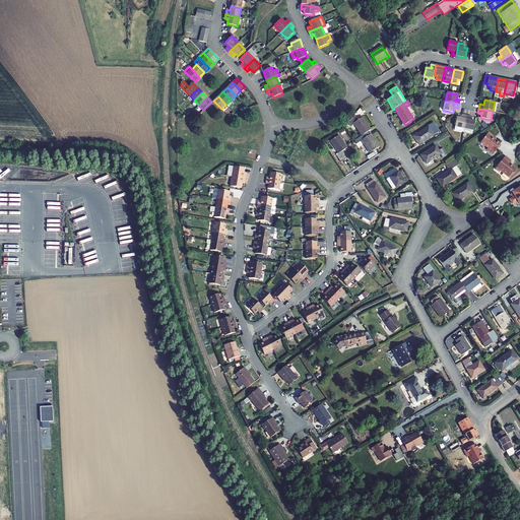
[(464,129),(467,115),(462,114),(461,118),(457,117),(455,127),(454,130),(463,132),(464,129)]
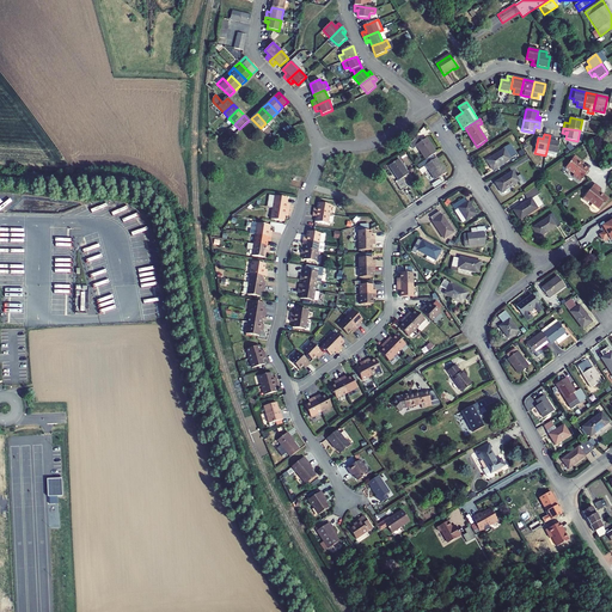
[(436,153),(427,138),(421,141),(417,135),(409,144),(412,150),(417,146),(426,160),(434,154),(436,153)]
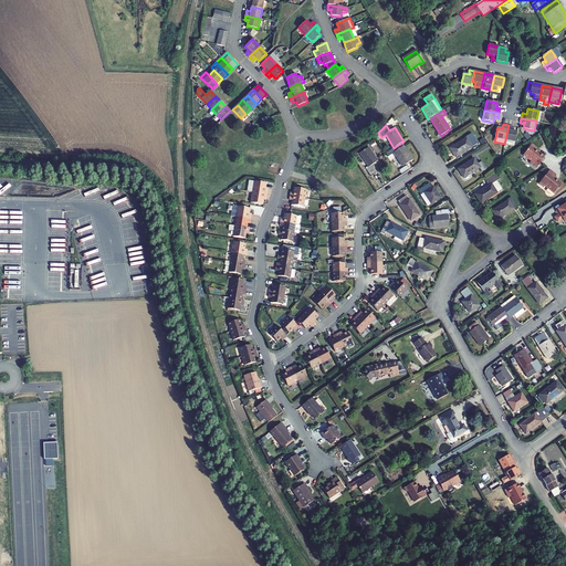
[(517,132),(512,130),(511,130),(511,129),(513,129),(513,126),(509,125),(505,140),(514,143),(515,143),(517,132)]
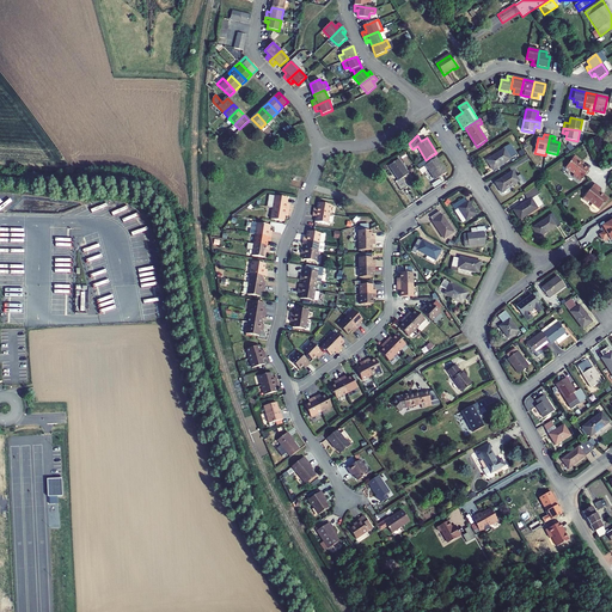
[(487,160),(493,170),(515,155),(508,145),(503,148),(505,150),(487,160)]
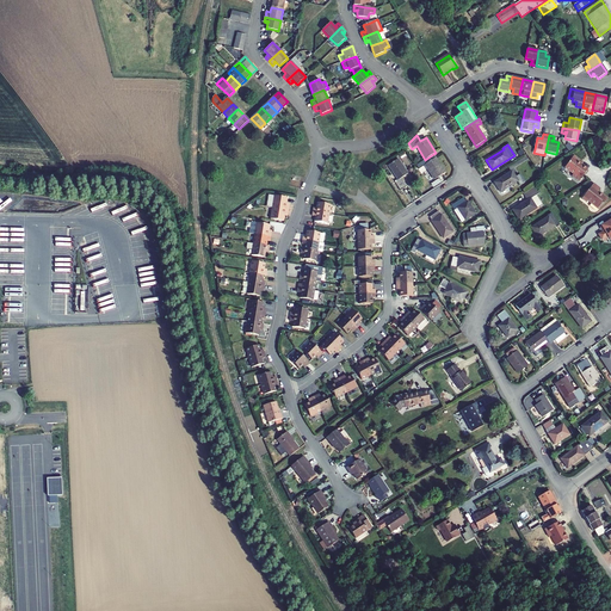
[(445,173),(433,154),(425,160),(427,164),(425,165),(434,180),(445,173)]
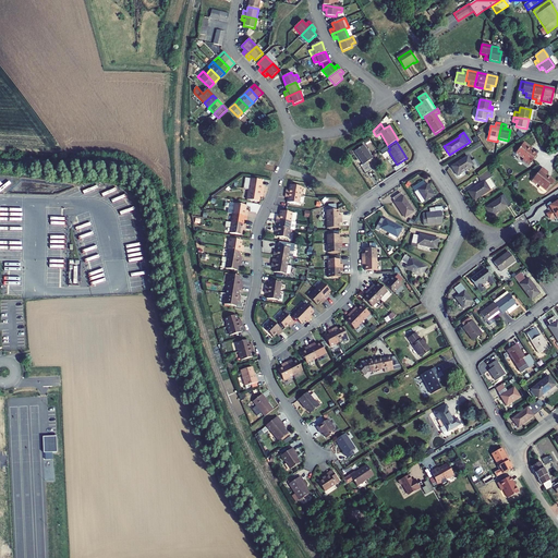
[(529,166),(537,155),(531,150),(528,148),(529,146),(524,142),(516,153),(523,159),(522,161),(529,166)]
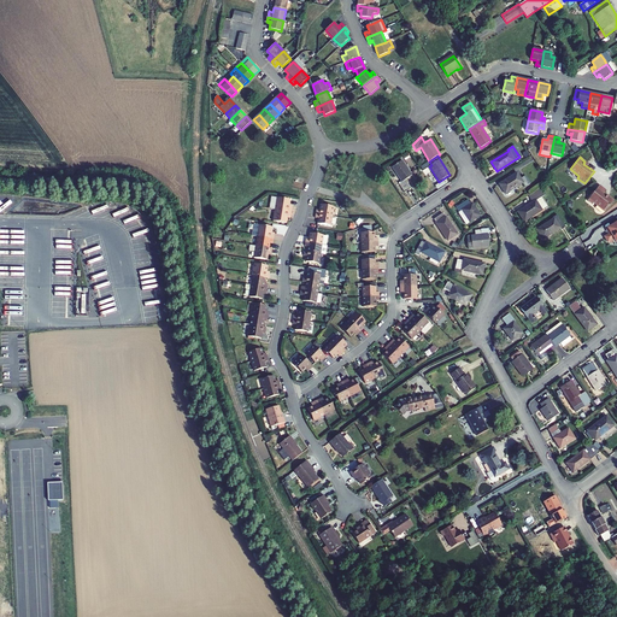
[(405,180),(412,175),(403,160),(392,168),(401,182),(399,184),(405,192),(411,188),(405,180)]
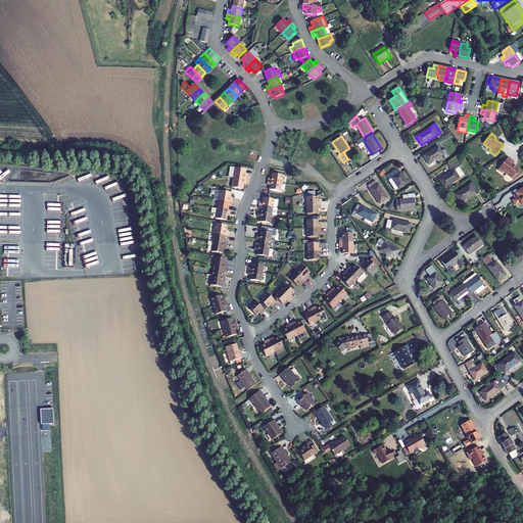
[(438,147),(423,156),(428,164),(443,155),(445,158),(448,156),(444,149),(441,151),(438,147)]
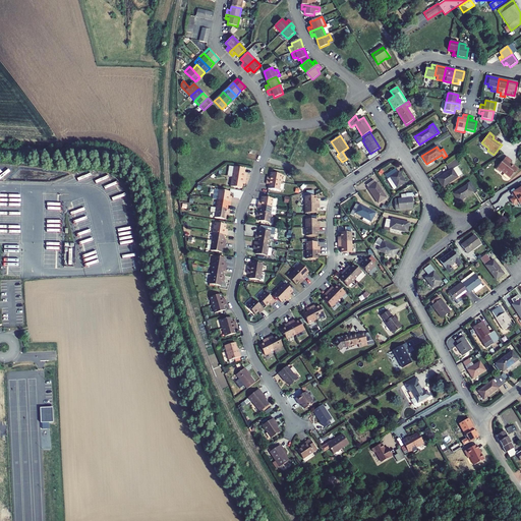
[(501,171),(511,179),(518,169),(510,163),(512,161),(506,157),(497,169),(500,172),(501,171)]
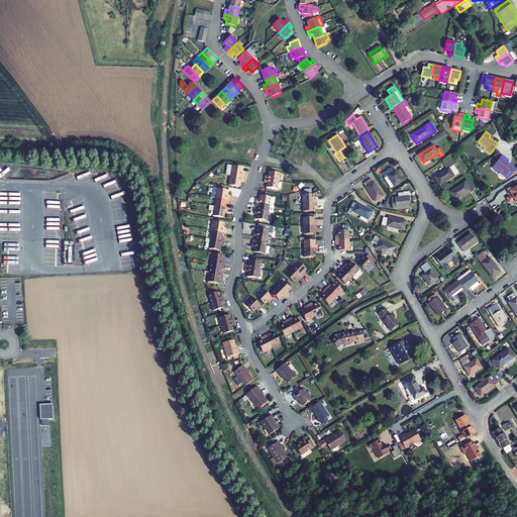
[(458,173),(453,166),(456,164),(451,157),(442,163),(446,170),(434,178),(439,186),(453,177),(453,176),(458,173)]
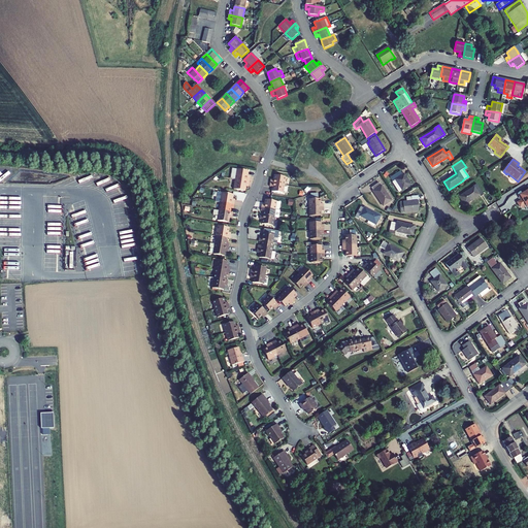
[(249,171),(237,169),(232,168),(231,178),(235,179),(250,182),(250,178),(248,177),(248,175),(249,171)]
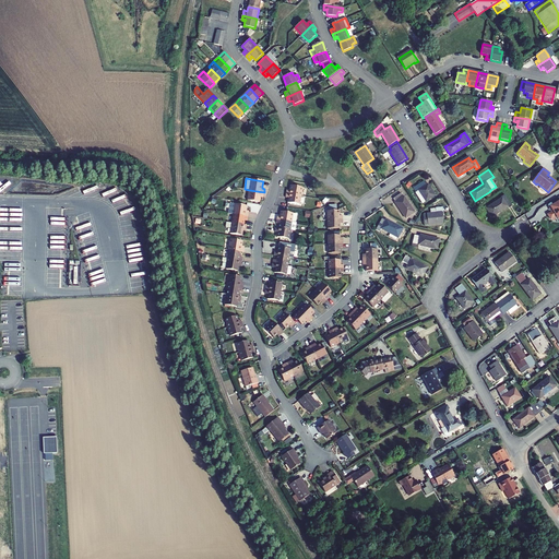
[(417,195),(423,203),(435,195),(428,185),(427,185),(424,181),(414,188),(416,192),(420,190),(421,192),(417,195)]
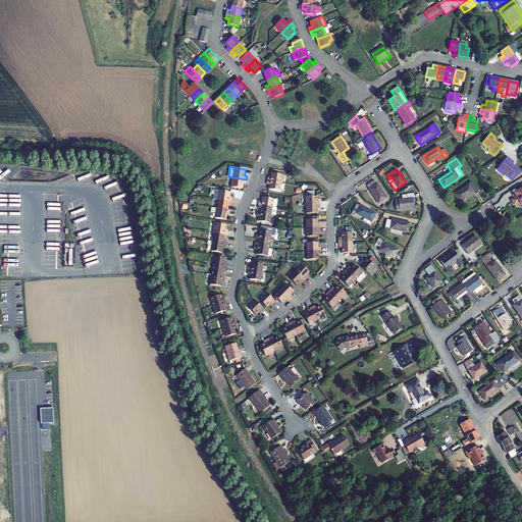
[(282,175),(271,173),(270,177),(268,177),(267,180),(281,183),(282,175)]
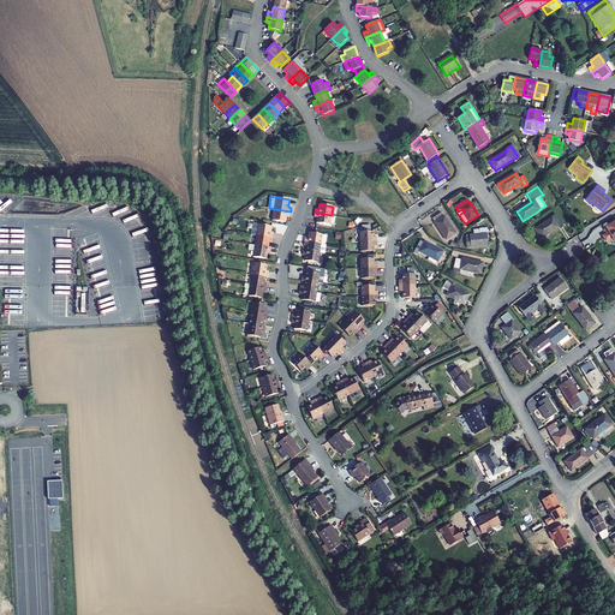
[(291,212),(274,209),(273,221),(286,222),(286,218),(287,215),(290,215),(291,212)]
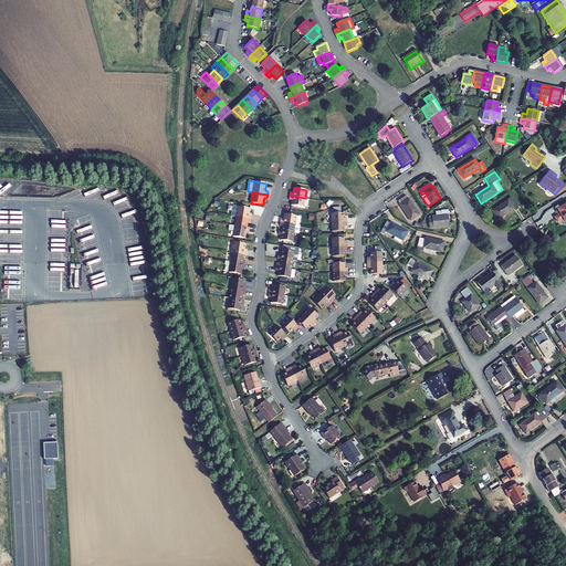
[(305,198),(290,196),(290,200),(292,200),(291,206),(303,207),(305,198)]
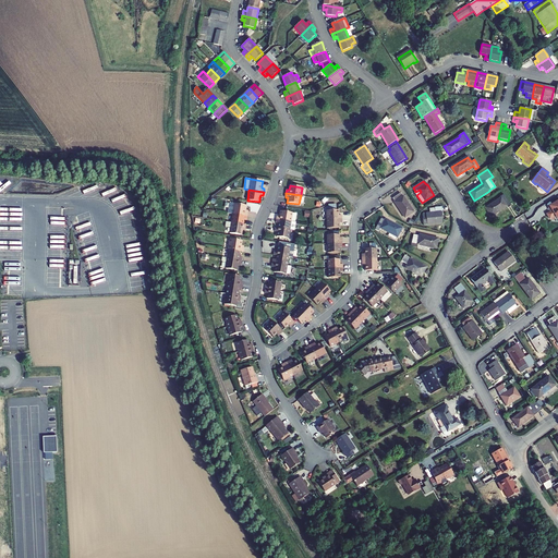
[(395,202),(404,218),(413,211),(403,196),(402,196),(400,193),(392,198),(395,202)]
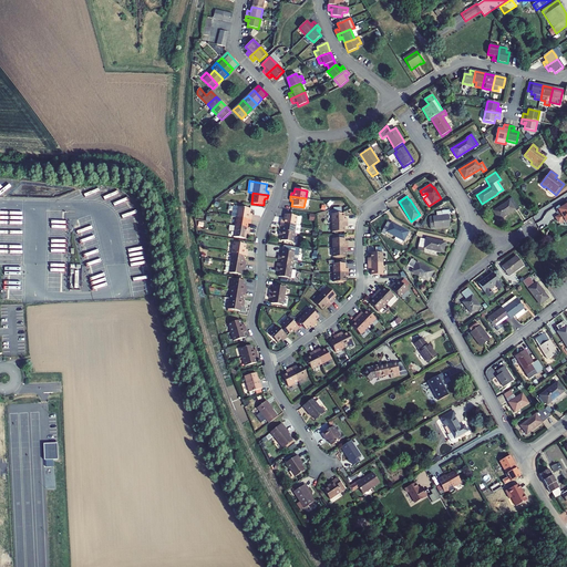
[(515,212),(518,209),(512,198),(507,200),(508,202),(492,212),(497,220),(514,210),(515,212)]
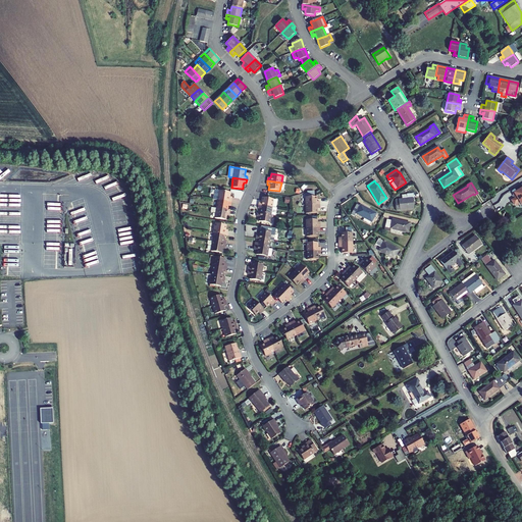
[(514,193),(517,197),(515,198),(511,200),(514,205),(519,202),(521,204),(521,203),(521,188),(517,191),(514,193)]
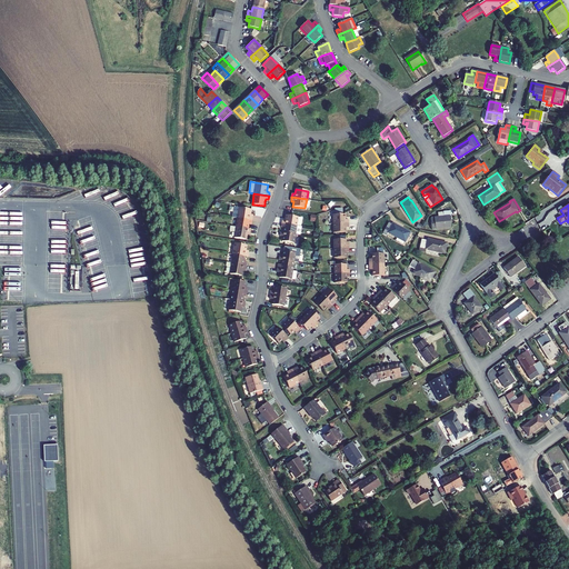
[(251,210),(239,208),(237,218),(252,221),(252,217),(250,217),(250,215),(251,210)]
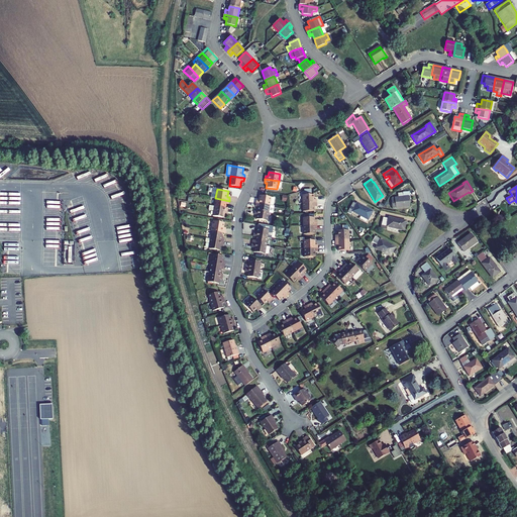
[(305,195),(303,195),(303,203),(317,203),(316,199),(314,199),(314,195),(311,195),(311,190),(304,190),(305,195)]
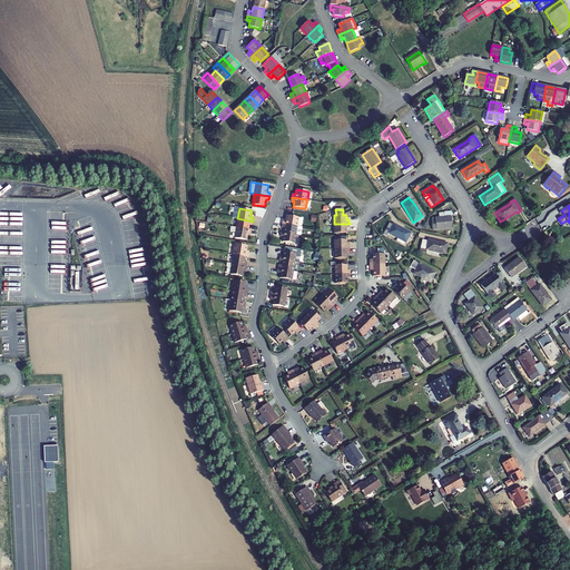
[(432,231),(452,228),(451,217),(452,217),(452,212),(444,212),(444,213),(444,217),(439,218),(431,218),(432,231)]
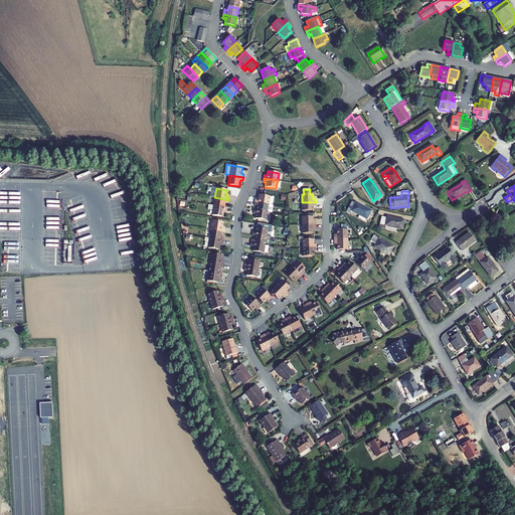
[(270,196),(259,195),(259,199),(255,199),(254,202),(273,205),(274,197),(270,196)]
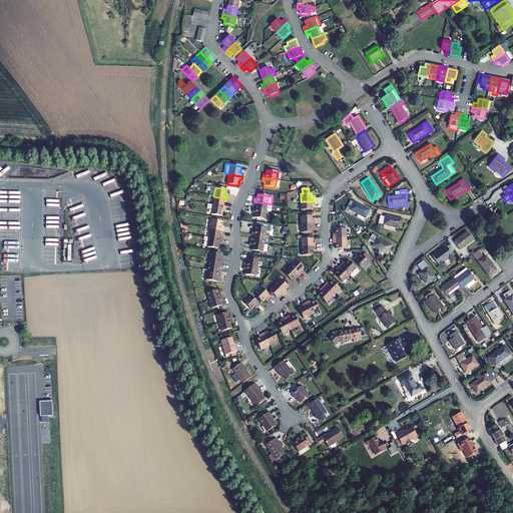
[(227,199),(213,196),(212,204),(223,206),(224,202),(226,202),(227,199)]
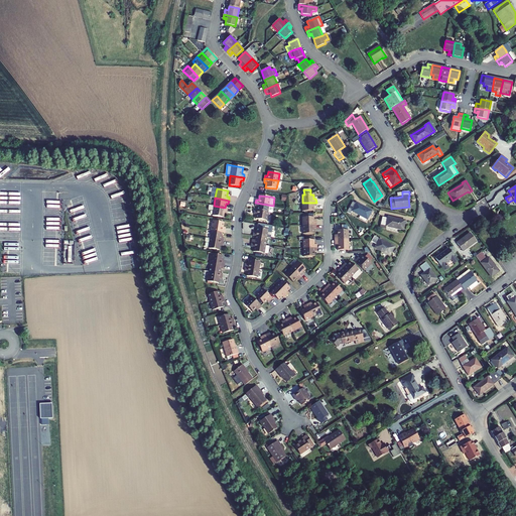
[(367,220),(372,211),(357,203),(356,204),(353,202),(347,213),(351,214),(352,212),(367,220)]
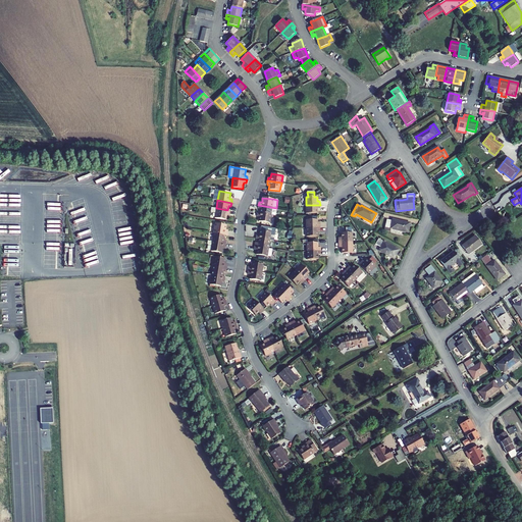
[(276,208),(258,205),(258,208),(260,209),(260,213),(271,215),(275,216),(276,208)]
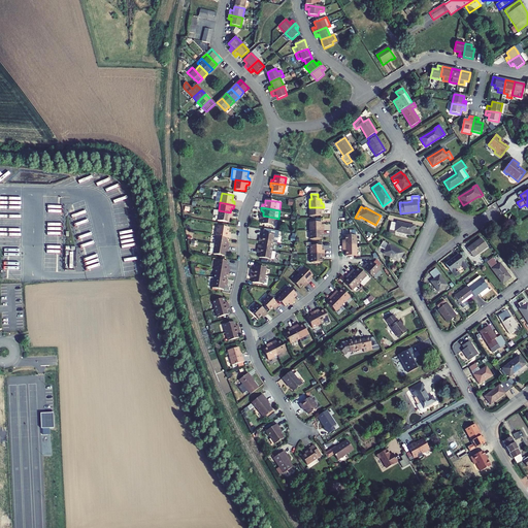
[(324,207),(309,207),(309,216),(321,216),(321,210),(324,210),(324,207)]
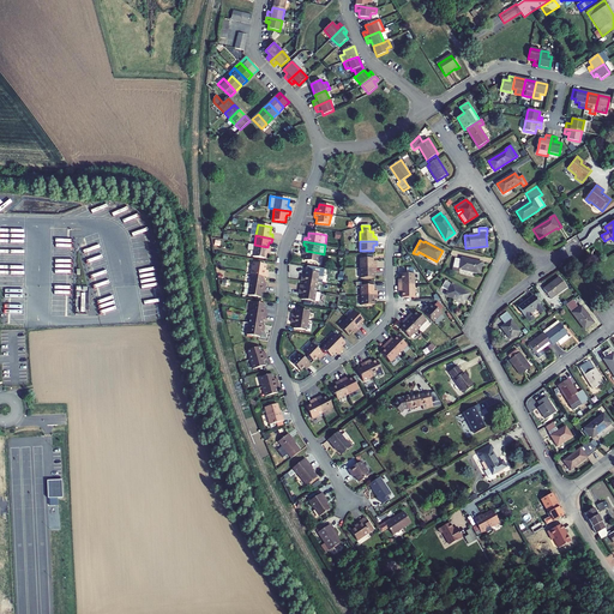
[(268,247),(254,245),(250,244),(248,251),(251,252),(251,251),(253,251),(252,257),(265,259),(266,253),(266,251),(270,252),(271,247),(268,247)]
